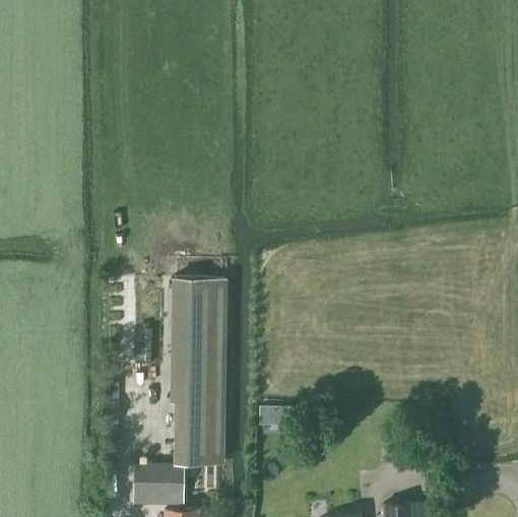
[(225,464),(228,279),(173,278),(171,402),(176,402),(175,463),(225,464)]
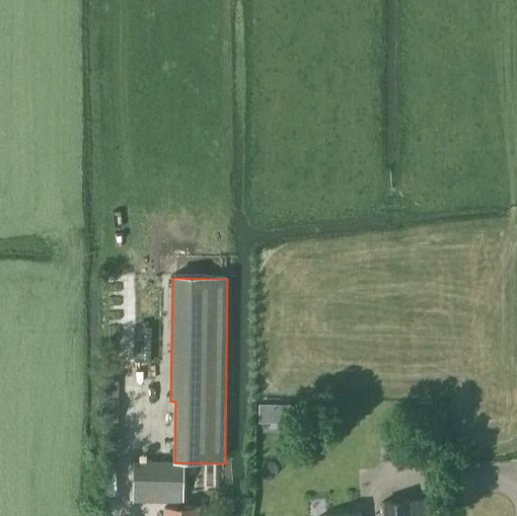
[(261,406),(261,422),(290,423),(291,407),(261,406)]
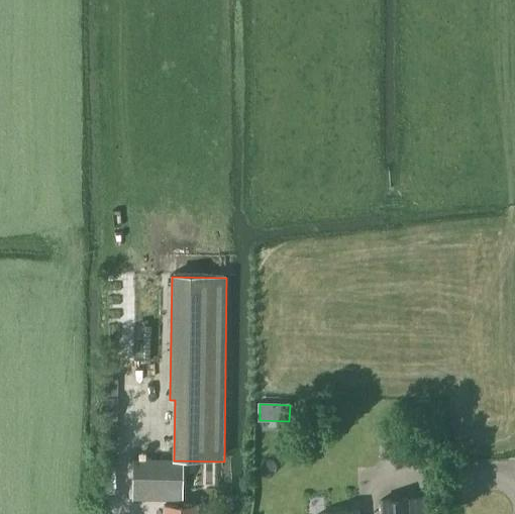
[(134,461),(134,493),(183,494),(184,478),(184,463),(174,463),(134,461)]
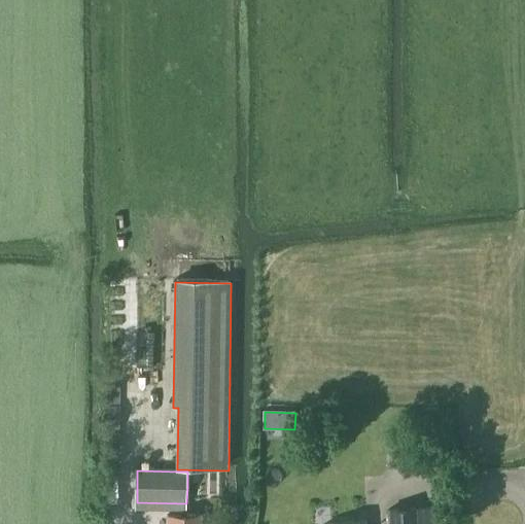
[(431,523),(430,509),(388,511),(388,523),(431,523)]
